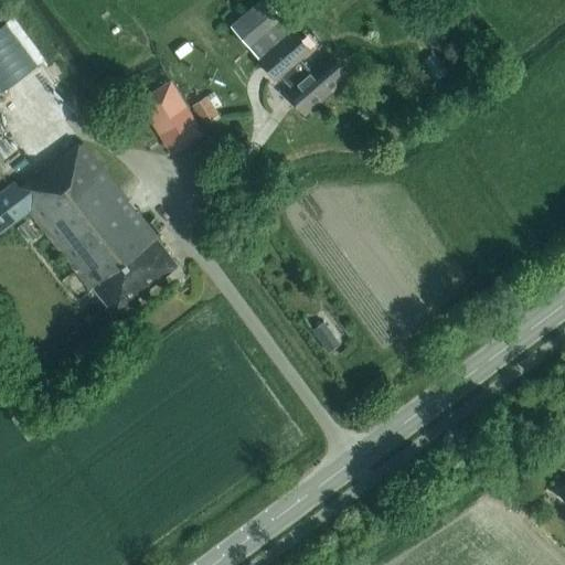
[(258,0),(230,27),(249,48),(281,18),(279,14),(287,7),(280,0),(258,0)]
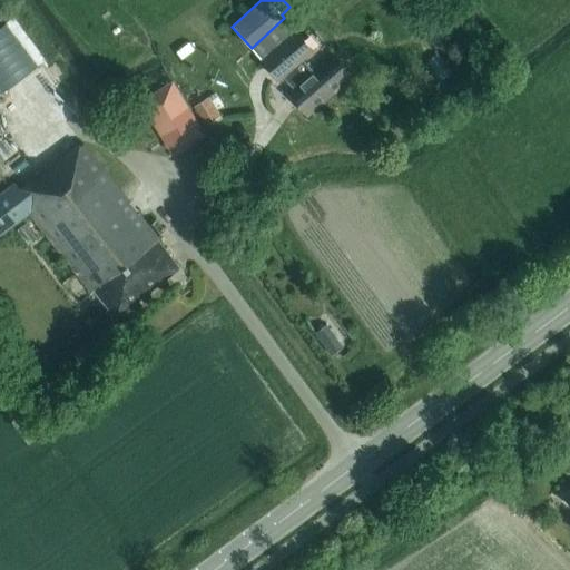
[(295,31),(262,60),(279,80),(283,78),(294,91),(291,95),(307,115),(351,78),(334,57),(315,74),(303,60),(313,51),(295,31)]
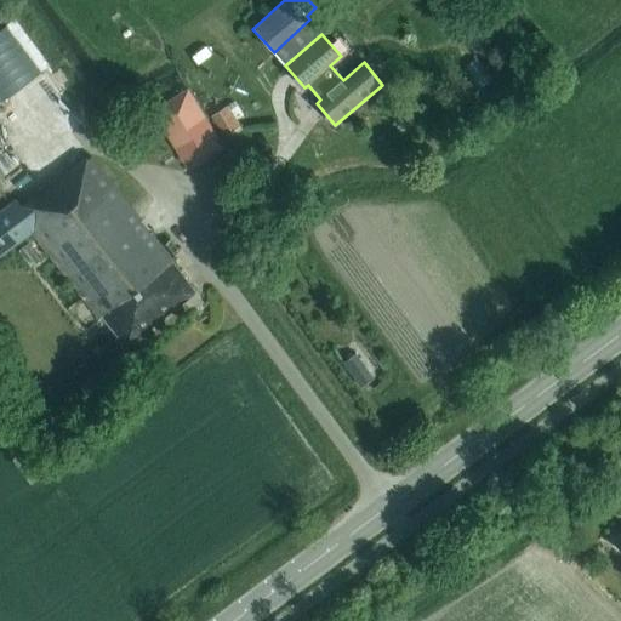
[(480,89),(493,79),(478,58),(466,68),(480,89)]
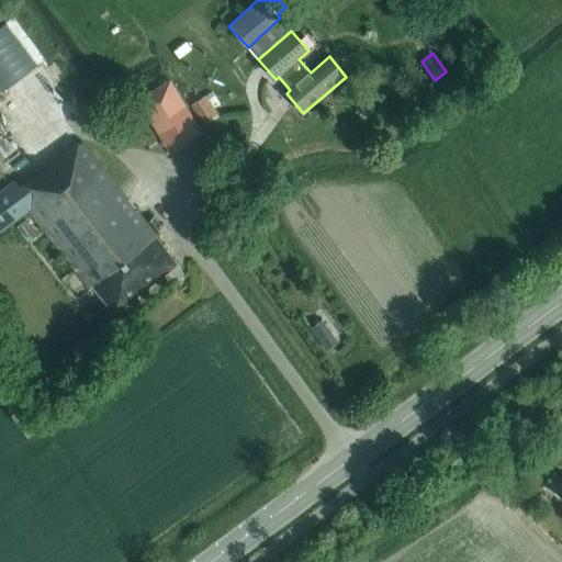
[(203,136),(170,82),(138,101),(172,155),(203,136)]
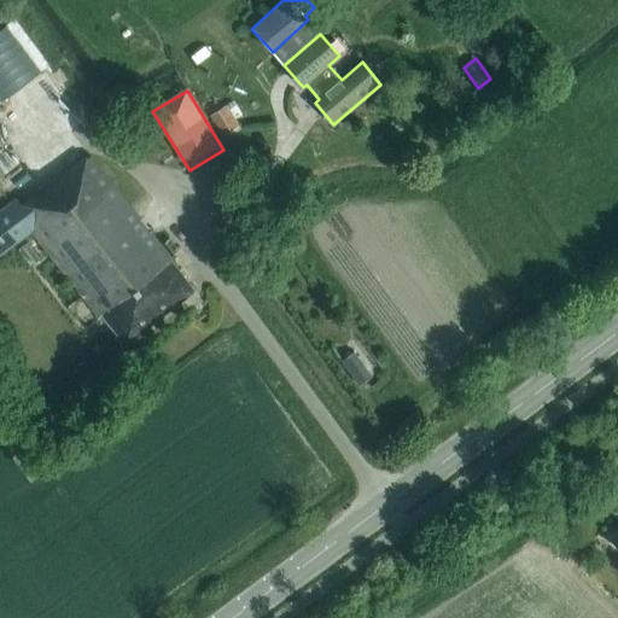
[(239,127),(233,120),(240,115),(232,101),(209,116),(222,138),(239,127)]
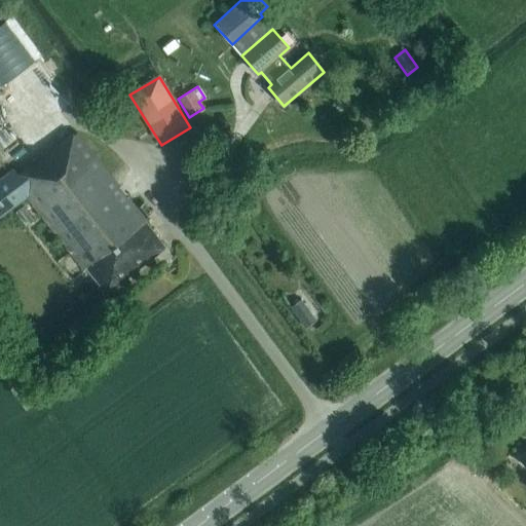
[(136,210),(76,134),(19,176),(14,168),(0,179),(0,217),(26,197),(83,270),(86,268),(106,293),(165,248),(144,220),(151,214),(144,203),(136,210)]
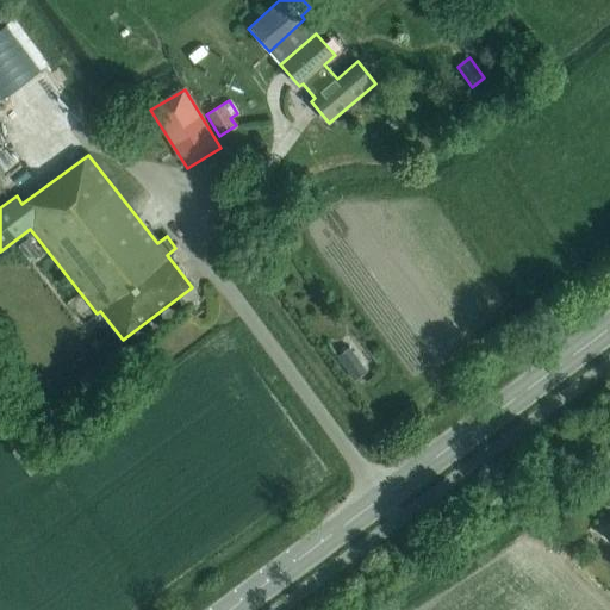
[(361,372),(349,355),(338,363),(349,380),(361,372)]
